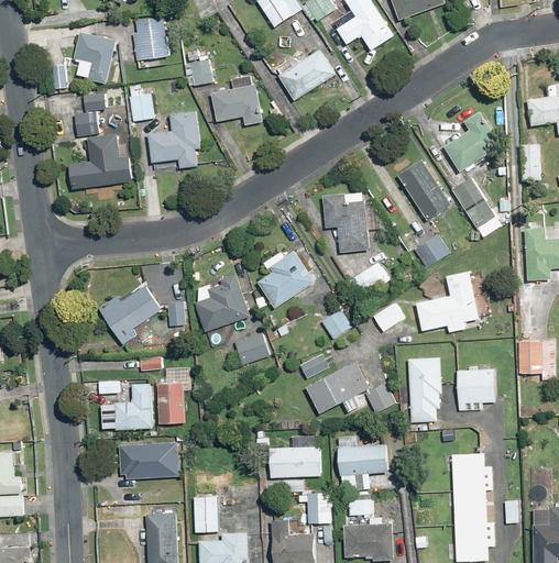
[(302,11),(295,0),(259,0),(256,1),(275,29),(302,11)]
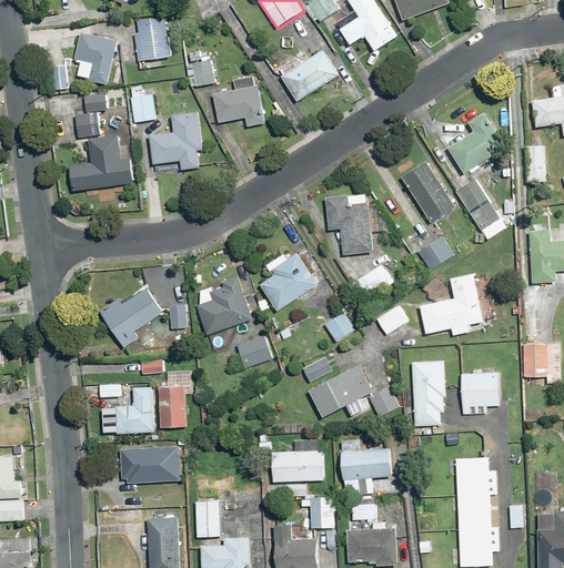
[(332,0),(308,0),(305,1),(318,21),(339,9),(332,0)]
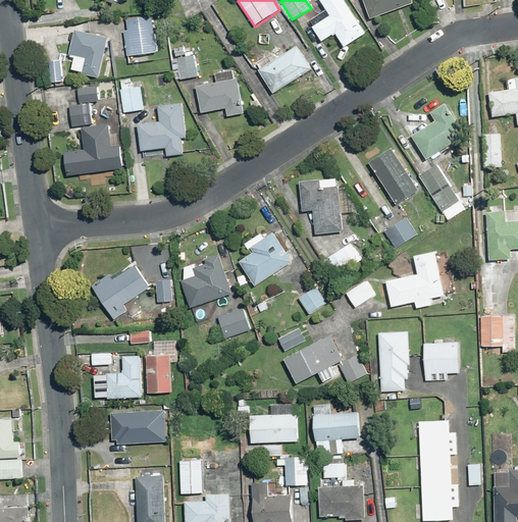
[(310,19),(315,27),(312,29),(322,45),(338,35),(346,47),(365,34),(343,0),(318,0),(325,9),(310,19)]
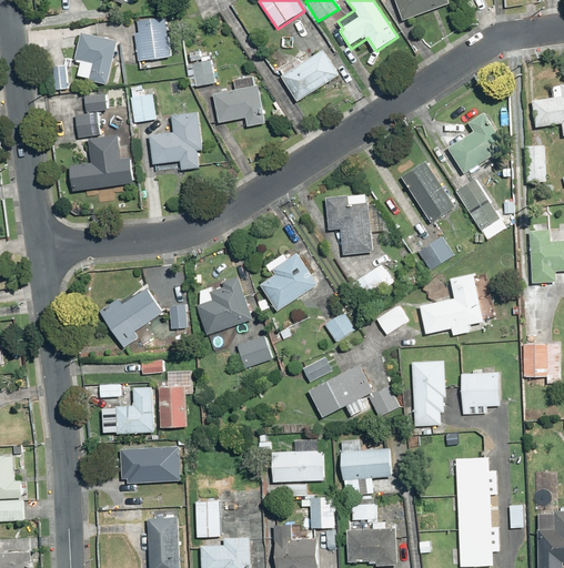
[(452,4),(449,0),(393,0),(405,27),(452,4)]
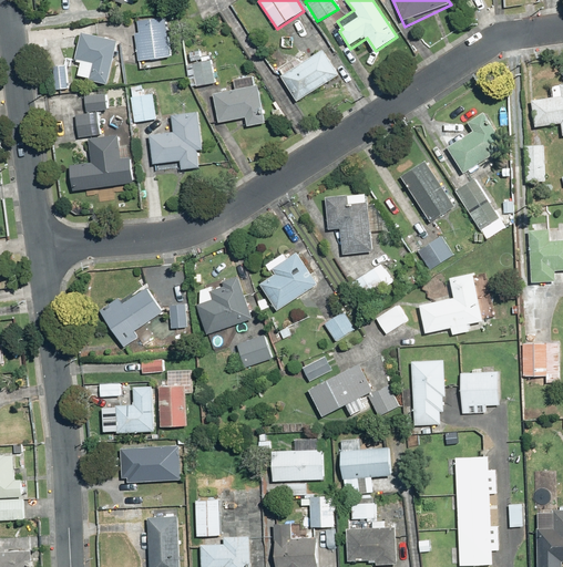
[(136,33),(136,61),(169,60),(167,20),(140,20),(140,33),(136,33)]
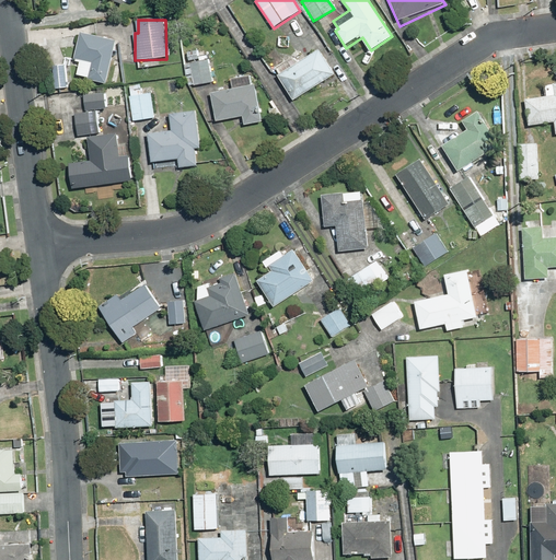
[(117,43),(80,33),(73,59),(80,60),(76,76),(106,83),(117,43)]
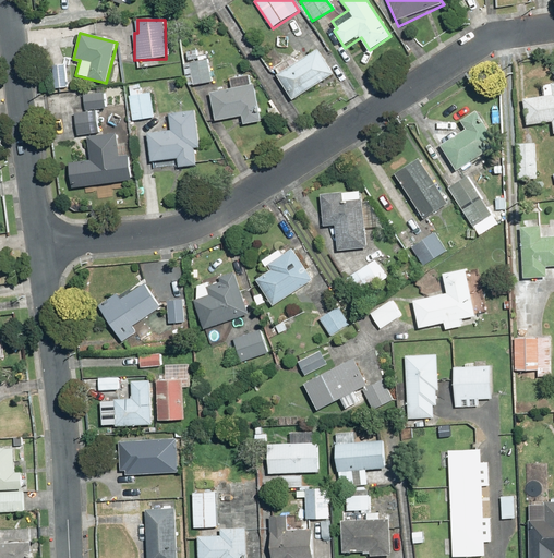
[(334,74),(316,48),(294,62),(291,58),(273,70),(293,100),(334,74)]
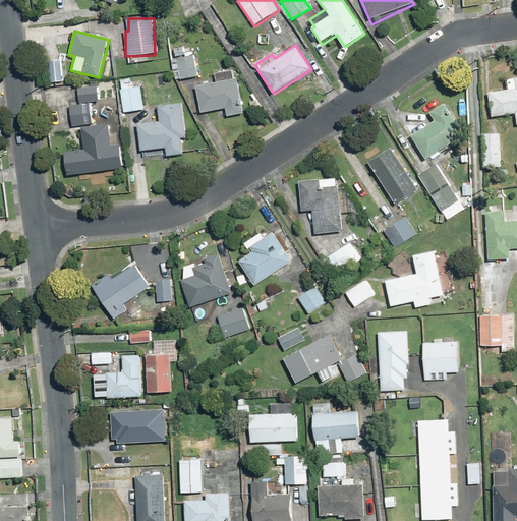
[(192,46),(168,49),(172,79),(196,76),(192,46)]
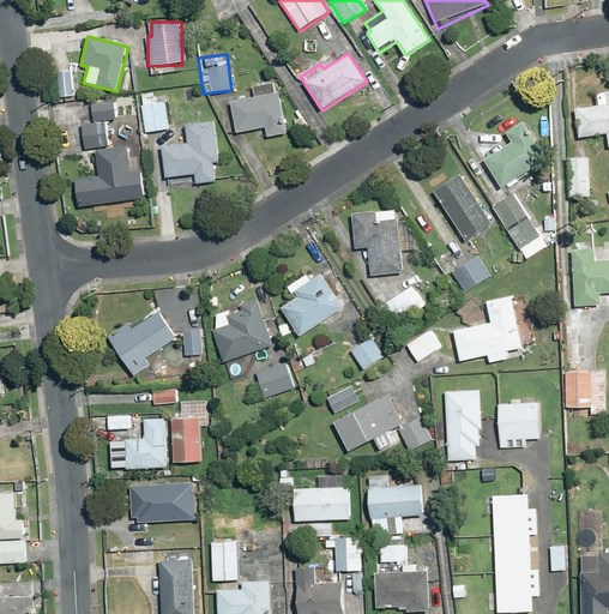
[(70,73),(56,74),(58,98),(71,97),(70,73)]
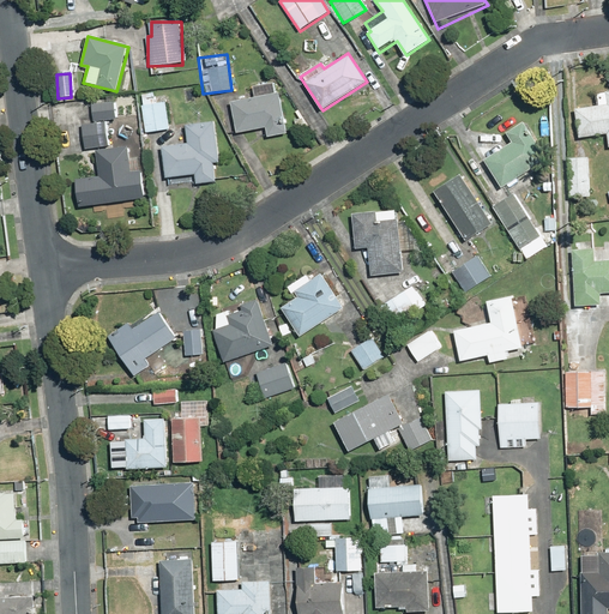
[(253,83),(254,100),(231,102),(235,133),(265,130),(266,137),(285,134),(281,96),(277,96),(276,80),(253,83)]
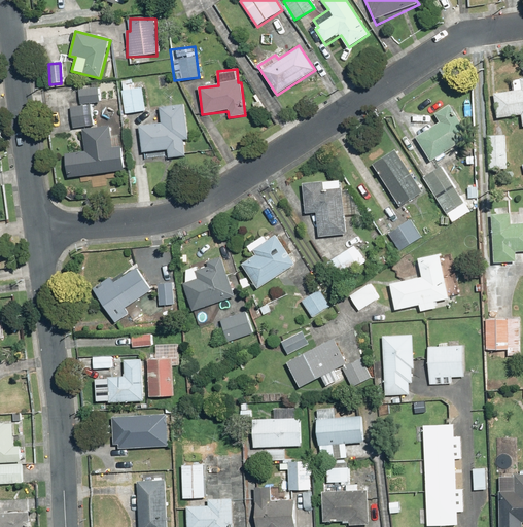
[(511,79),(512,90),(492,93),(496,118),(522,114),(522,117),(522,77),(522,78),(511,79)]
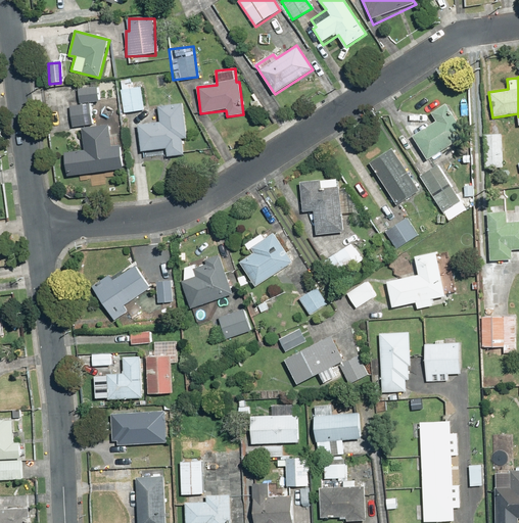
[(141,86),(121,88),(123,113),(143,111),(141,86)]
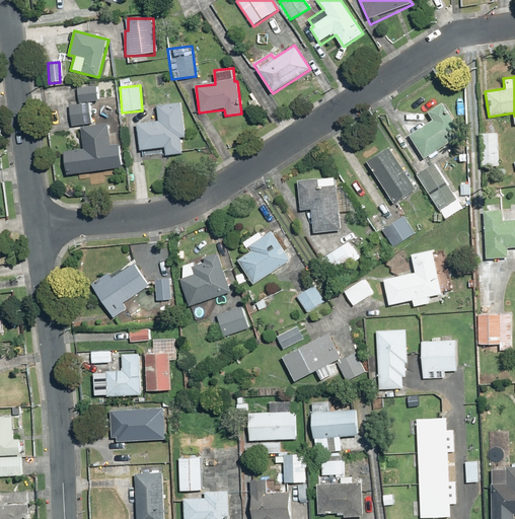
[(95,86),(76,88),(78,104),(68,105),(70,127),(90,125),(88,102),(96,101),(95,86)]
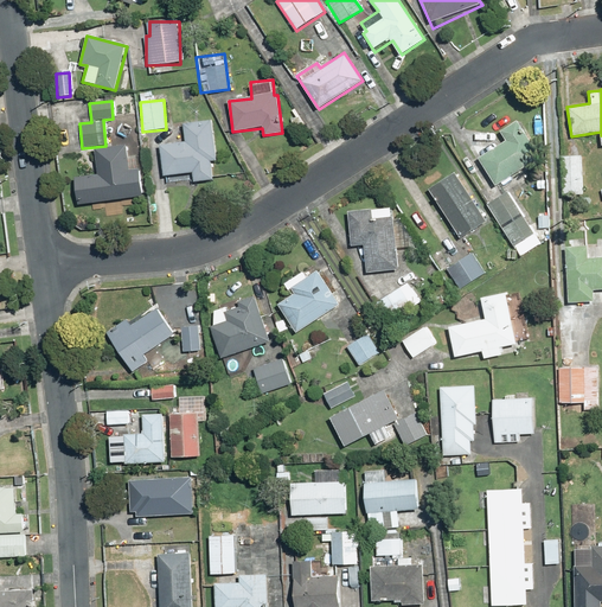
[(213,164),(211,120),(185,121),(186,142),(160,144),(161,176),(191,174),(192,183),(211,181),(210,164),(213,164)]
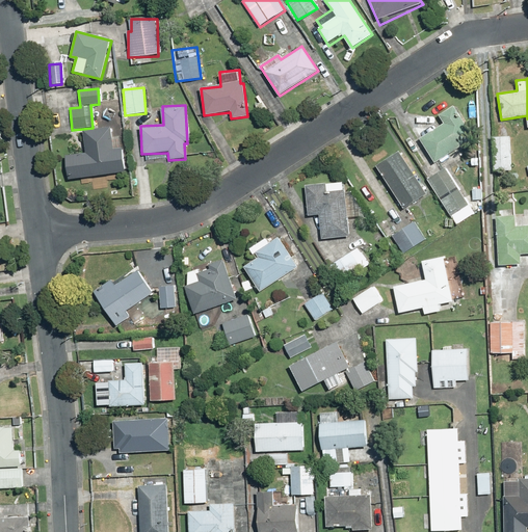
[(442,123),(419,138),(433,160),(472,135),(453,106),(438,116),(442,123)]
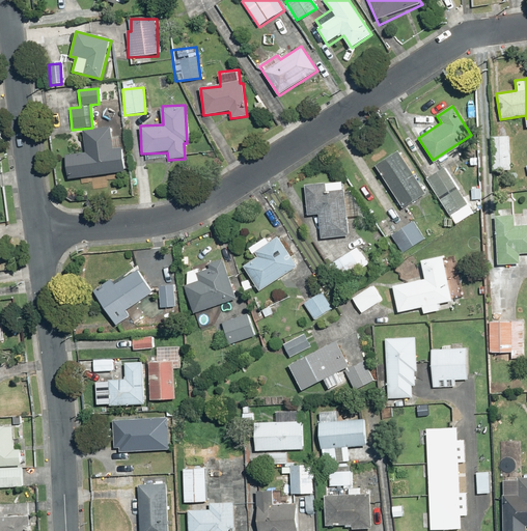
[(112,129),(84,132),(86,152),(66,155),(68,179),(126,173),(123,147),(114,148),(112,129)]
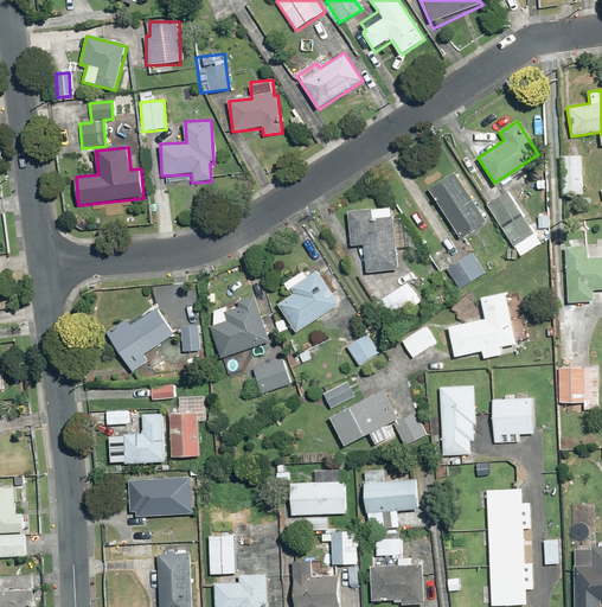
[(582,153),(561,153),(562,192),(583,192),(582,153)]
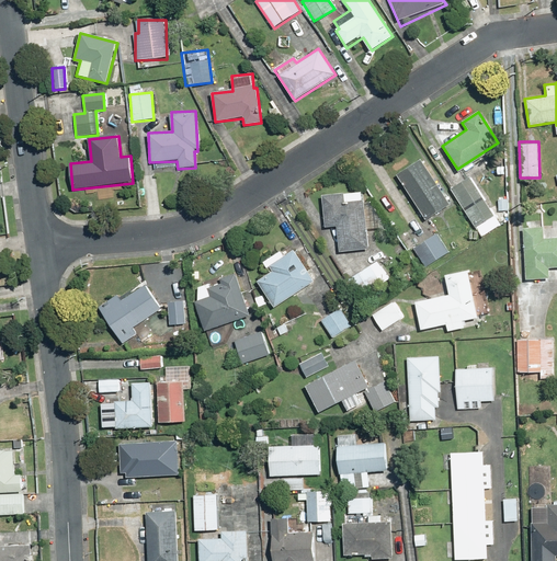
[(422,158),(396,174),(427,221),(452,205),(422,158)]
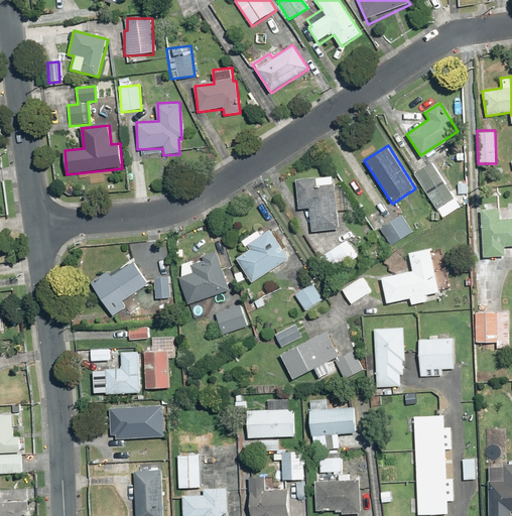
[(433,162),(414,174),(433,205),(453,192),(433,162)]
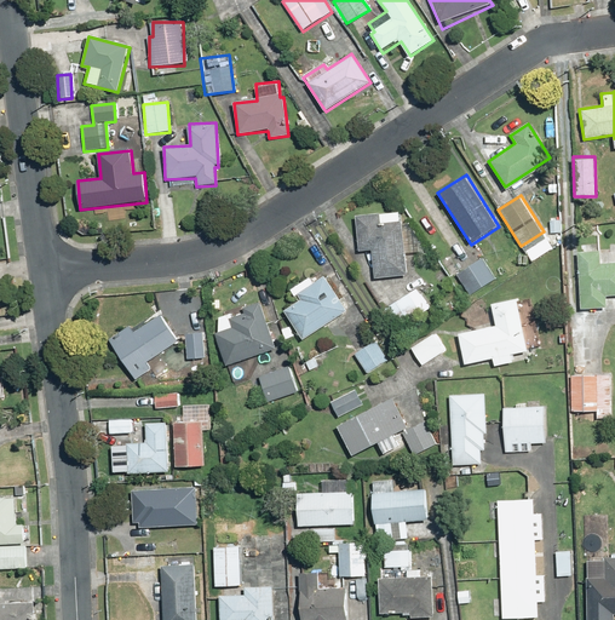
[(373,279),(406,276),(400,213),(355,217),(357,251),(371,250),(373,279)]
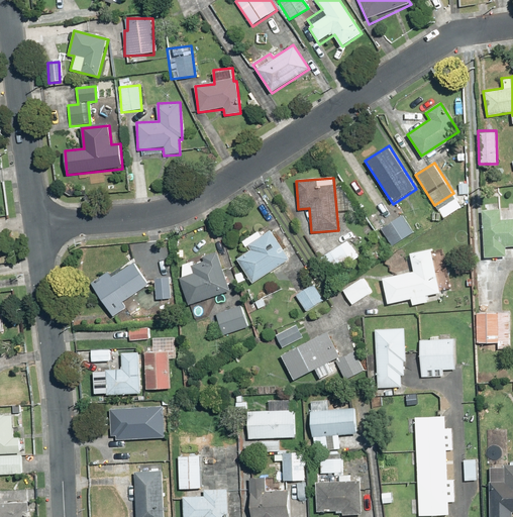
[(499,207),(482,208),(484,257),(505,256),(504,246),(512,245),(512,219),(500,221),(499,207)]
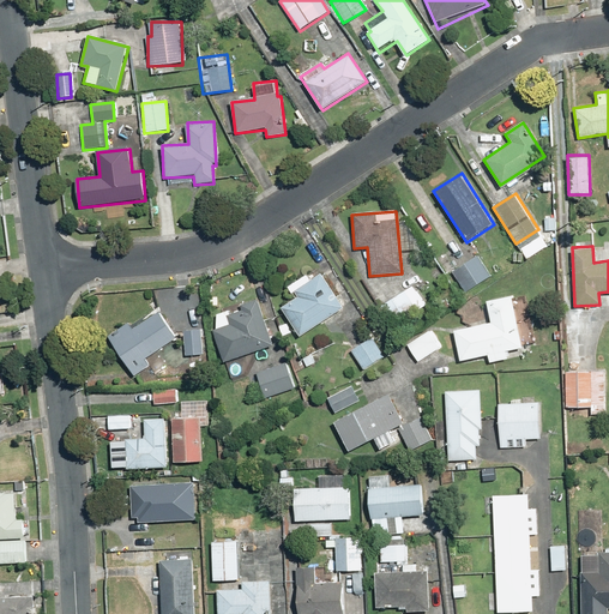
[(477,254),(450,271),(463,294),(490,277),(477,254)]
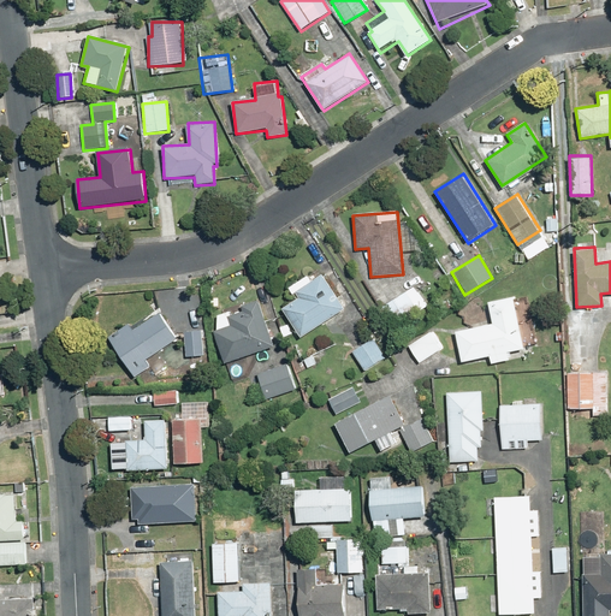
[(343,308),(324,274),(310,282),(307,277),(290,286),(298,301),(285,308),(301,333),(343,308)]
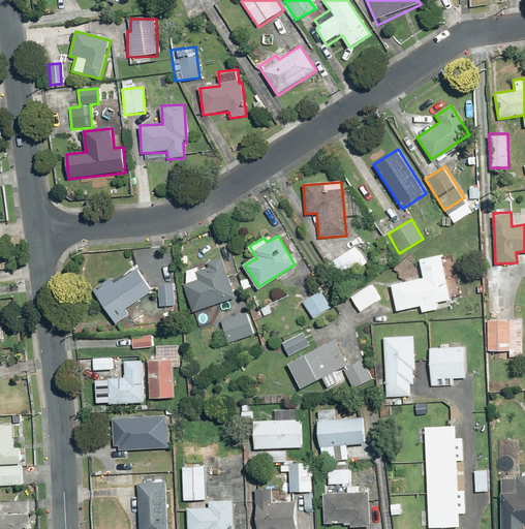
[(353,247),(328,263),(342,285),(368,269),(353,247)]
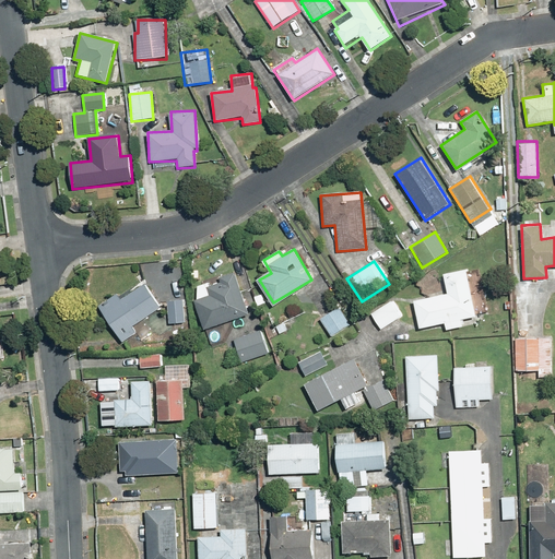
[(418,328),(445,322),(446,330),(480,322),(477,314),(484,312),(474,268),(441,275),(446,293),(412,300),(412,302),(418,328)]
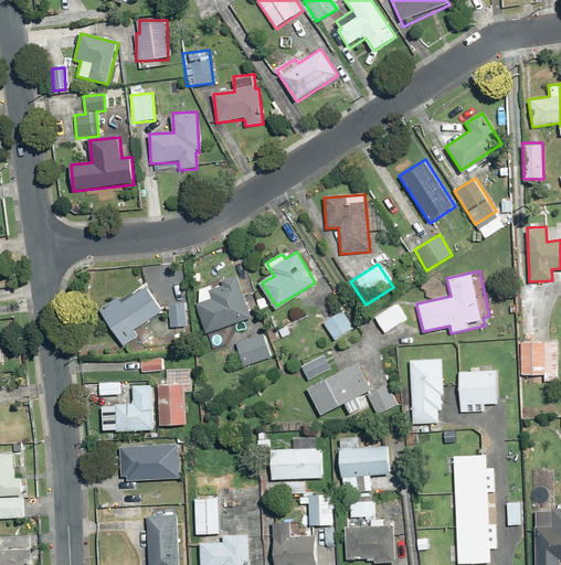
[(253,317),(236,275),(222,280),(223,285),(209,290),(212,299),(198,305),(210,333),(253,317)]
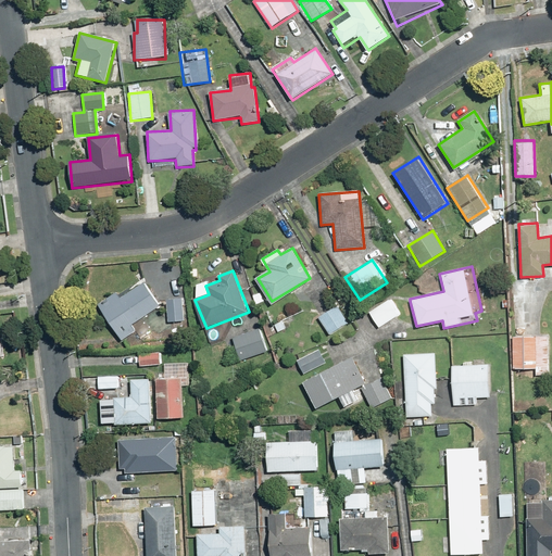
[(117,291),(98,303),(121,340),(139,329),(133,320),(159,305),(145,282),(120,297),(117,291)]
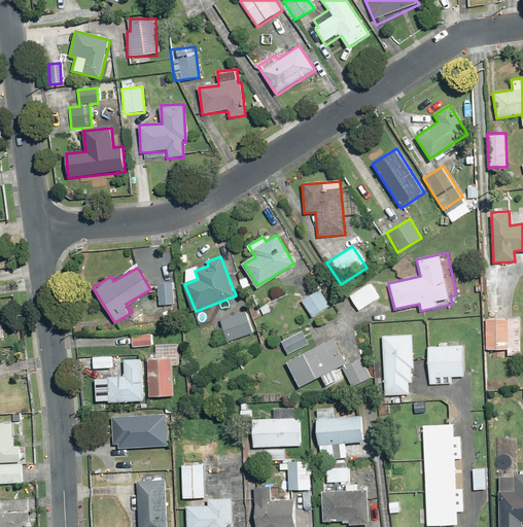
[(172,283),(157,284),(158,306),(173,305),(172,283)]
